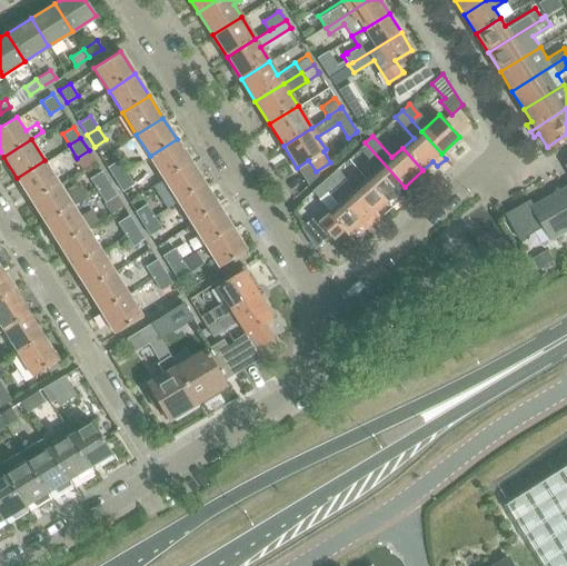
[(150,156),(163,178),(190,161),(177,139),(150,156)]
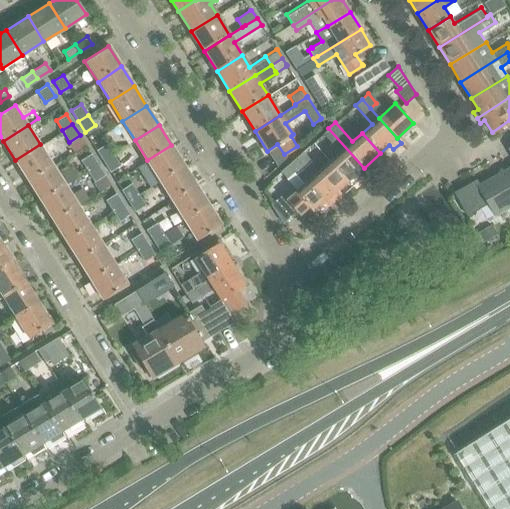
[(340,152),(329,162),(352,187),(368,172),(364,168),(328,128),(323,133),(340,152)]
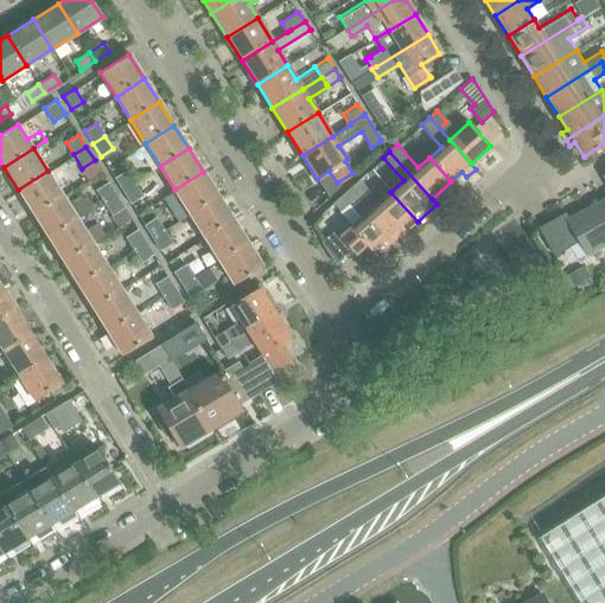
[(114,178),(122,190),(134,183),(127,170),(114,178)]
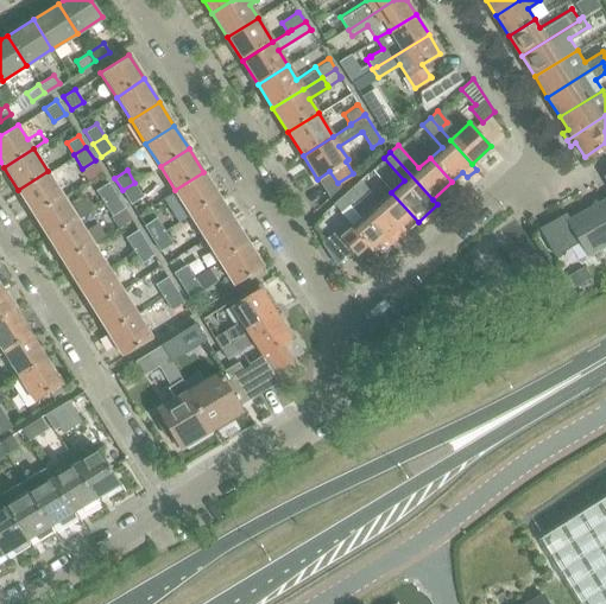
[(18,190),(33,214),(63,195),(48,171),(18,190)]
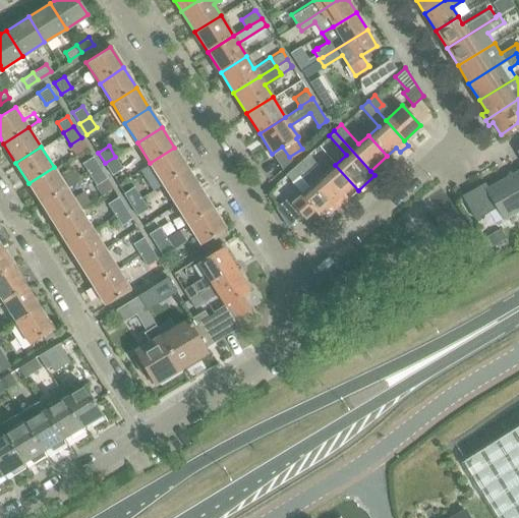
[(150,163),(163,183),(187,168),(174,148),(150,163)]
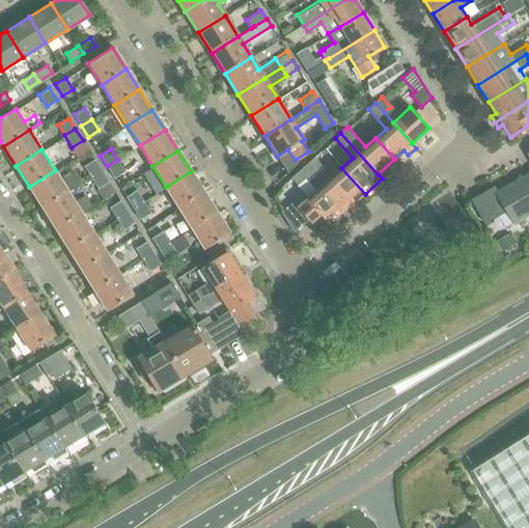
[(314,157),(307,163),(347,210),(365,194),(341,168),(332,176),(314,157)]
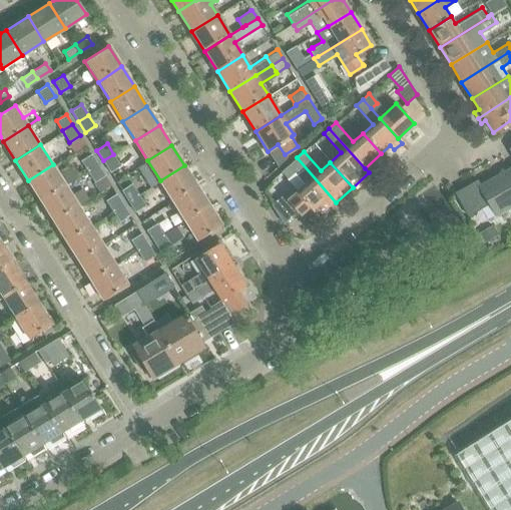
[(81,160),(87,170),(97,163),(91,153),(81,160)]
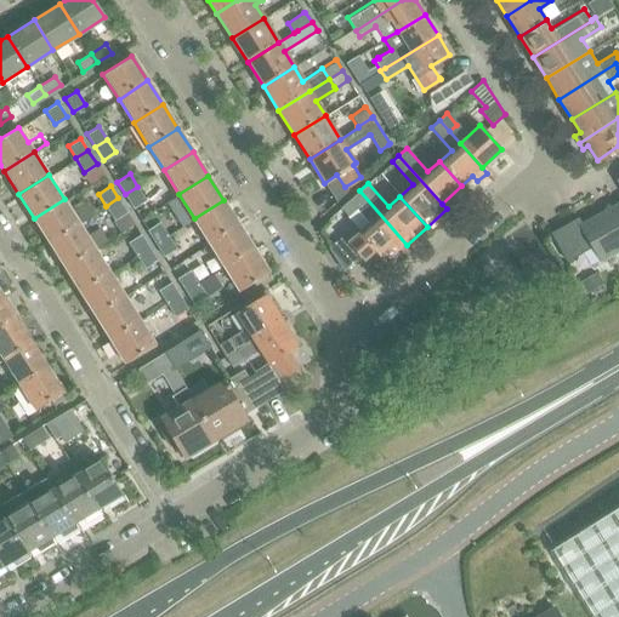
[(146,200),(137,187),(125,194),(134,207),(146,200)]
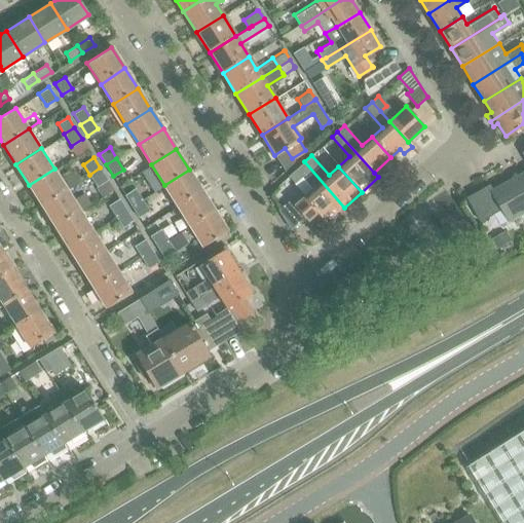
[(337,214),(344,208),(304,161),(288,176),(294,183),(301,177),(312,189),(295,204),(309,220),(317,213),(323,218),(333,209),(337,214)]
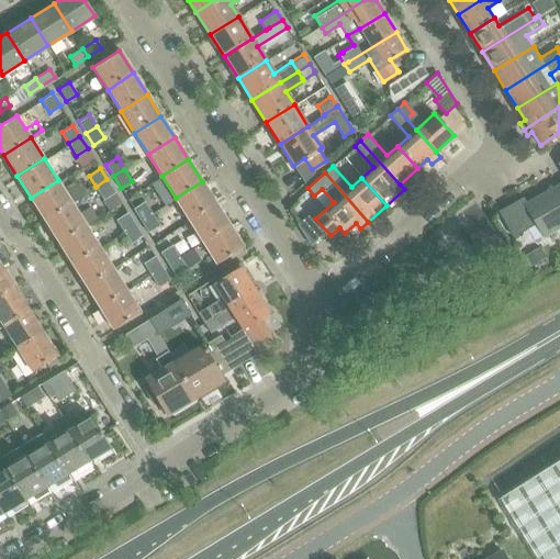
[(115,192),(107,179),(96,187),(103,199),(115,192)]
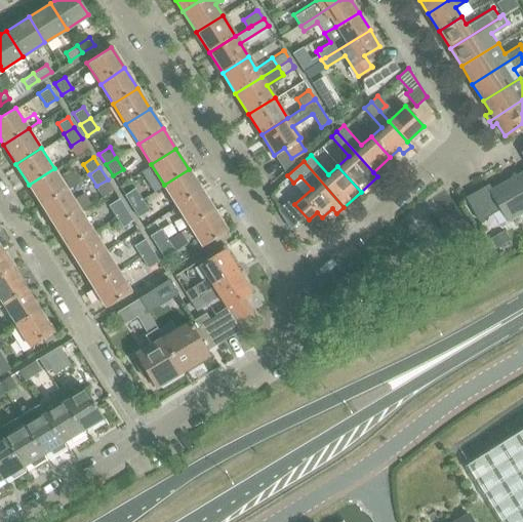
[(67,189),(54,168),(29,185),(41,205),(67,189)]
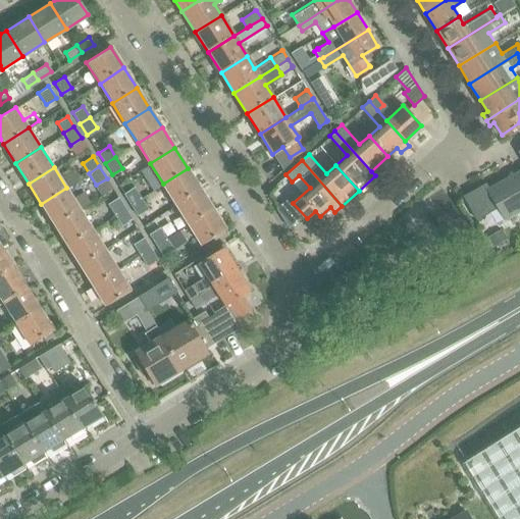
[(163,184),(176,204),(200,189),(188,168),(163,184)]
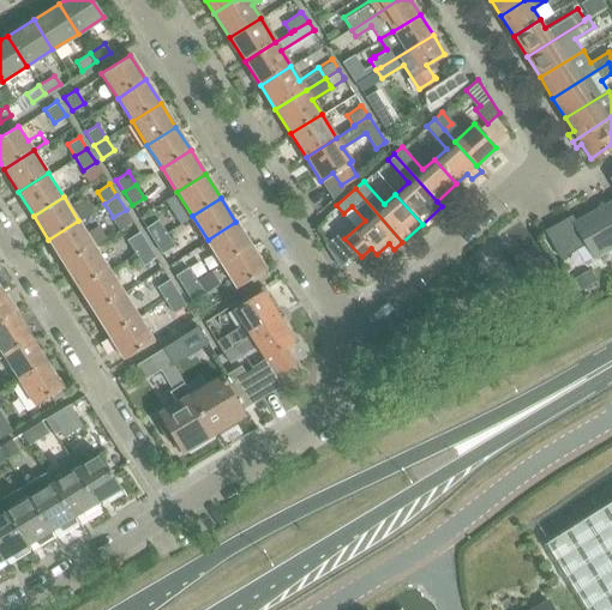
[(571,215),(545,229),(561,258),(575,251),(571,243),(582,237),(593,257),(610,247),(611,251),(611,199),(574,221),(571,215)]
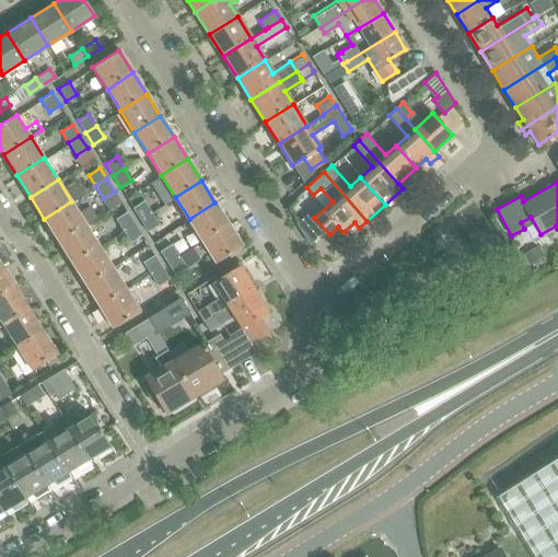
[(132,208),(140,219),(151,211),(144,200),(132,208)]
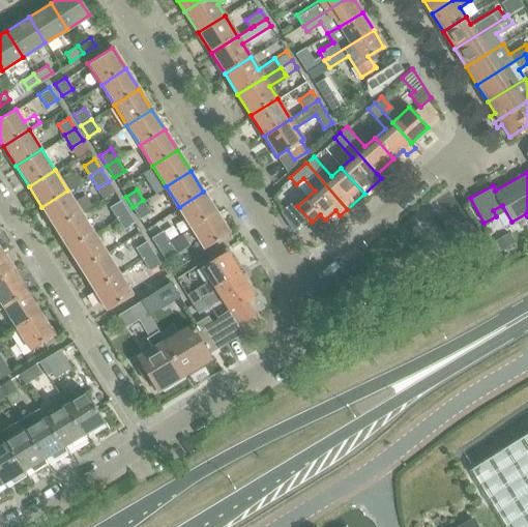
[(55,227),(81,211),(90,205),(83,194),(74,200),(67,191),(41,207),(55,227)]
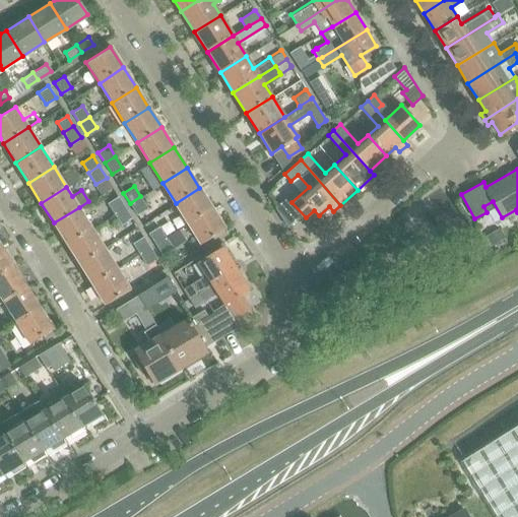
[(176,203),(188,222),(212,207),(199,188),(176,203)]
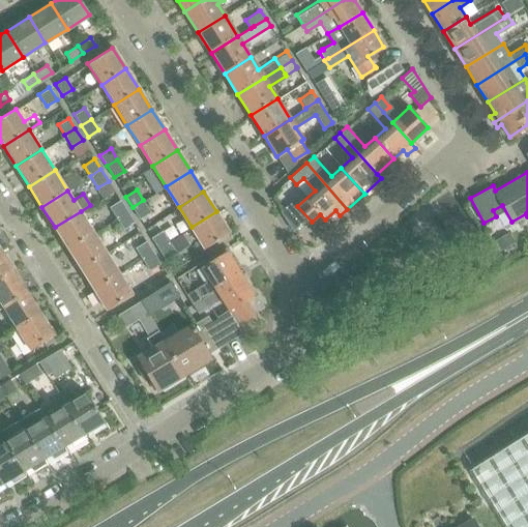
[(110,206),(116,217),(127,210),(120,200),(110,206)]
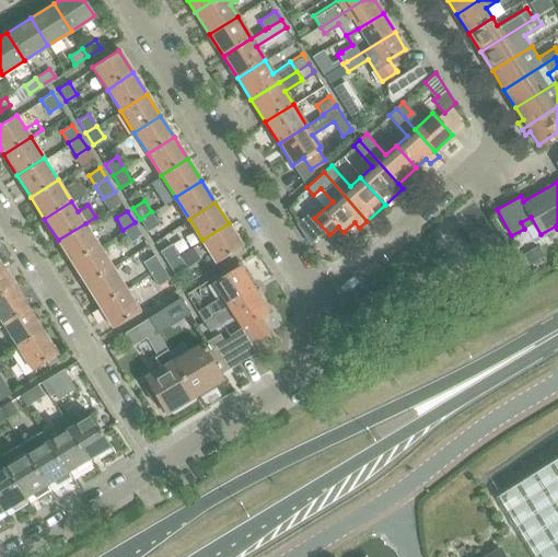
[(159,224),(151,211),(140,219),(148,231),(159,224)]
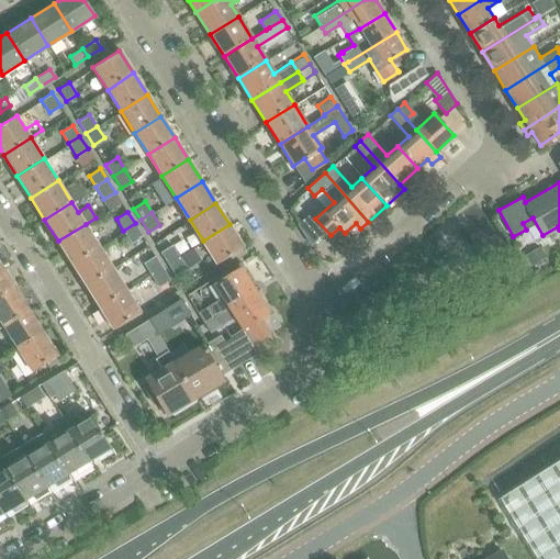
[(143,236),(135,223),(123,231),(132,243),(143,236)]
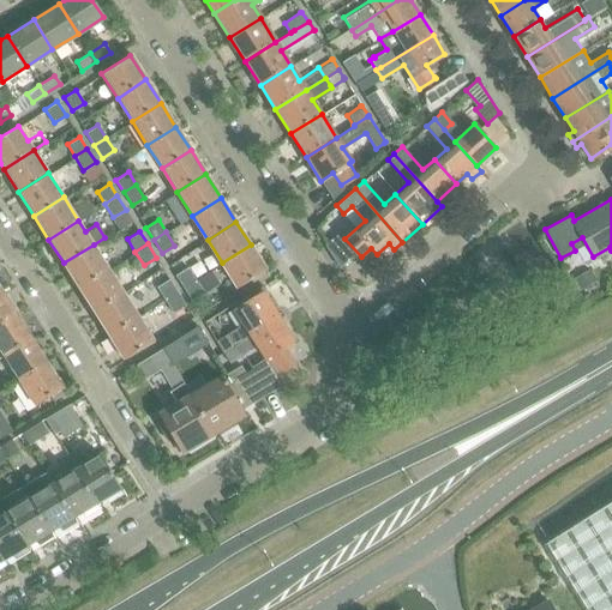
[(108,269),(94,245),(64,263),(78,288),(108,269)]
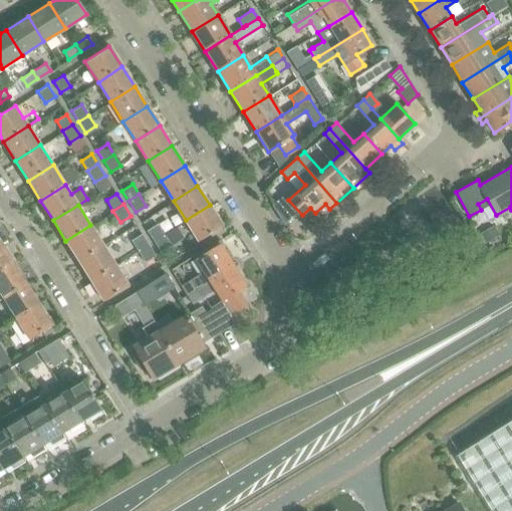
[(222,225),(210,205),(186,220),(198,240),(222,225)]
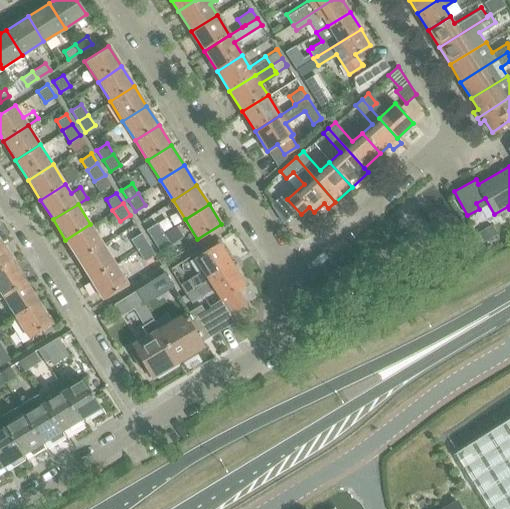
[(146,229),(153,239),(163,233),(157,223),(146,229)]
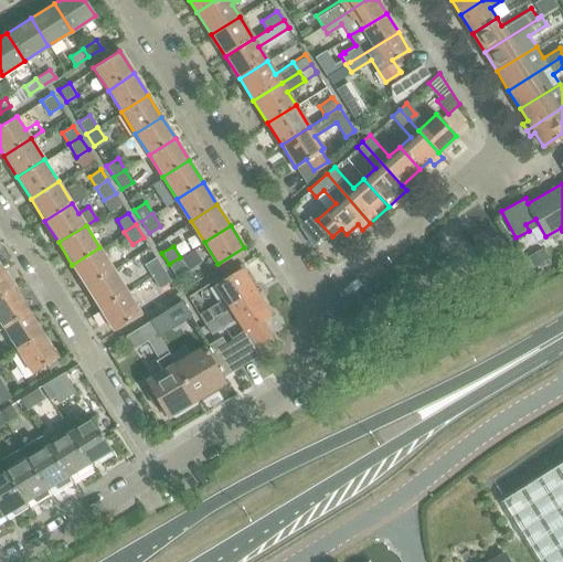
[(114,269),(99,247),(72,265),(86,286),(114,269)]
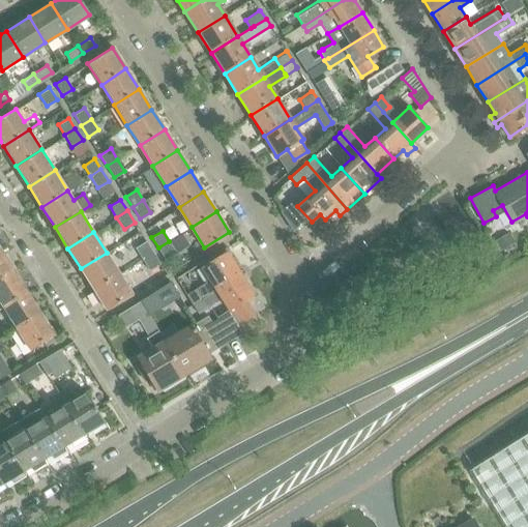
[(507,232),(494,239),(500,249),(512,241),(507,232)]
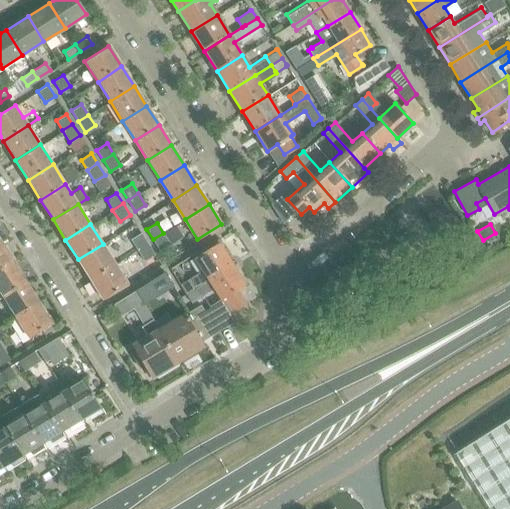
[(131,239),(137,249),(148,242),(141,233),(131,239)]
